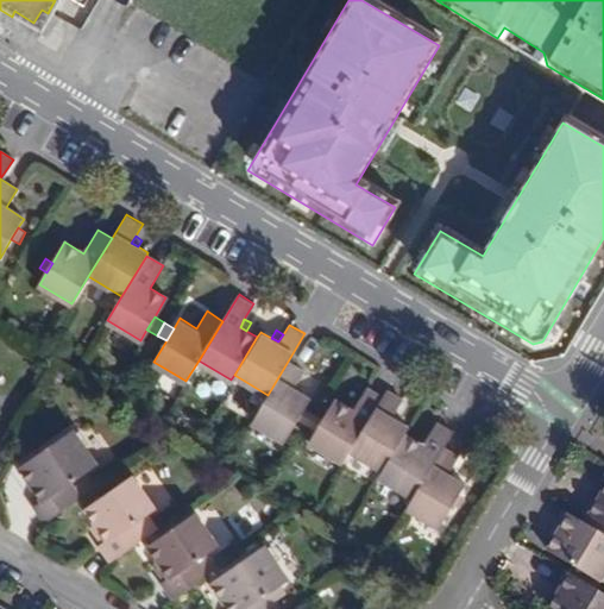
[(285,439),(297,420),(306,406),(310,397),(294,387),(304,369),(289,359),(268,395),(253,420),(285,439)]
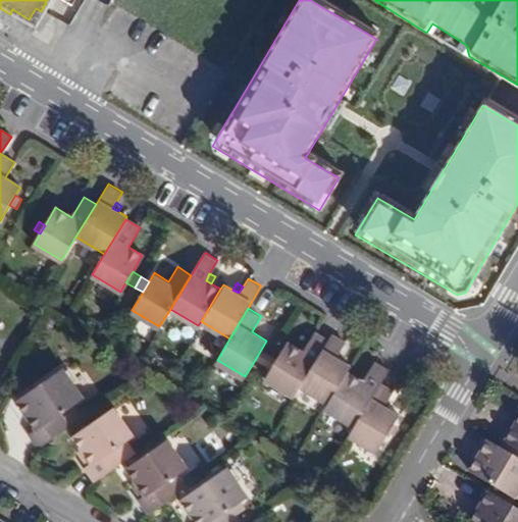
[(300,386),(327,340),(315,331),(303,351),(288,342),(277,358),(271,369),(265,378),(294,397),(300,386)]
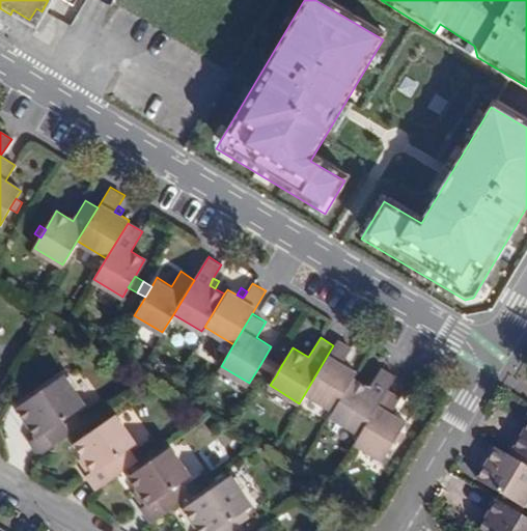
[(333,410),(353,376),(356,371),(348,367),(340,363),(344,357),(350,347),(336,340),(333,345),(305,393),(333,410)]
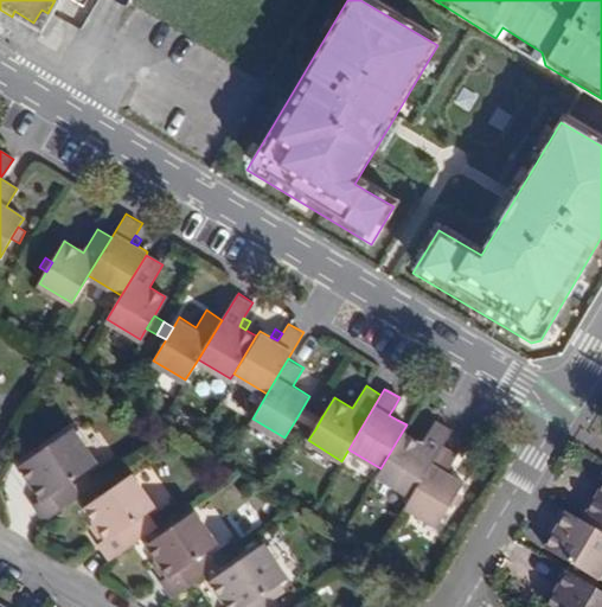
[(314,410),(305,404),(296,419),(306,423),(314,410)]
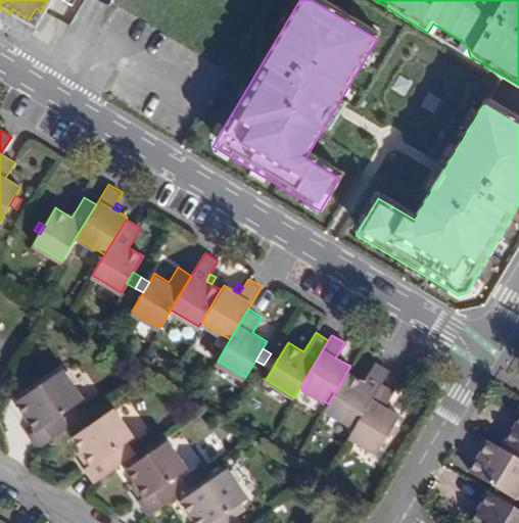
[(345,355),(339,351),(335,358),(342,362),(345,355)]
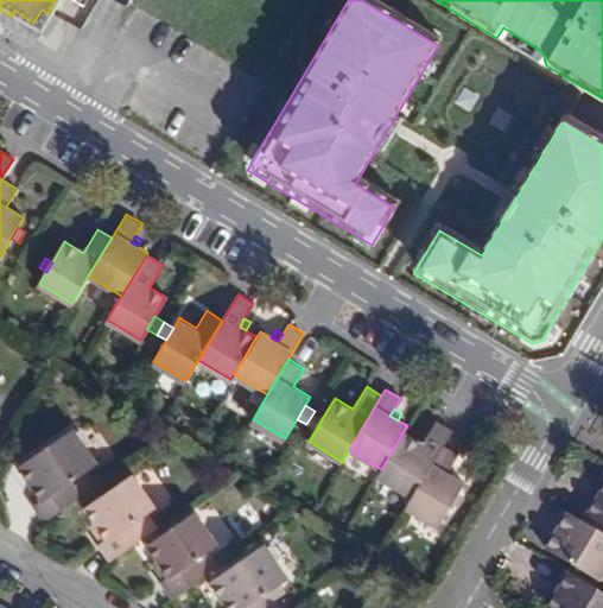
[(323,417),(315,411),(306,424),(316,430),(323,417)]
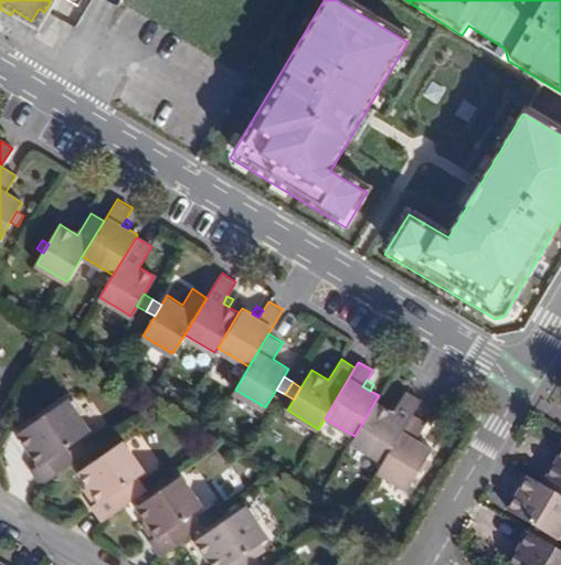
[(381,461),(409,416),(417,401),(404,393),(397,406),(393,413),(387,408),(376,401),(355,436),(351,443),(381,461)]
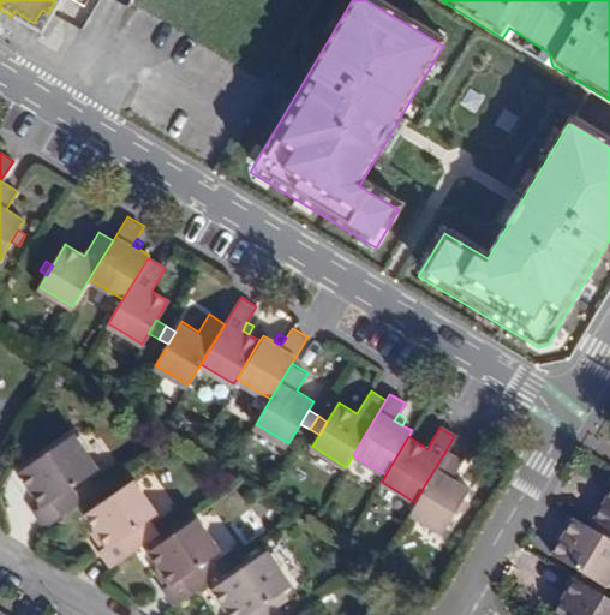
[(45,526),(79,502),(70,488),(96,469),(73,434),(18,471),(41,505),(34,509),(45,526)]
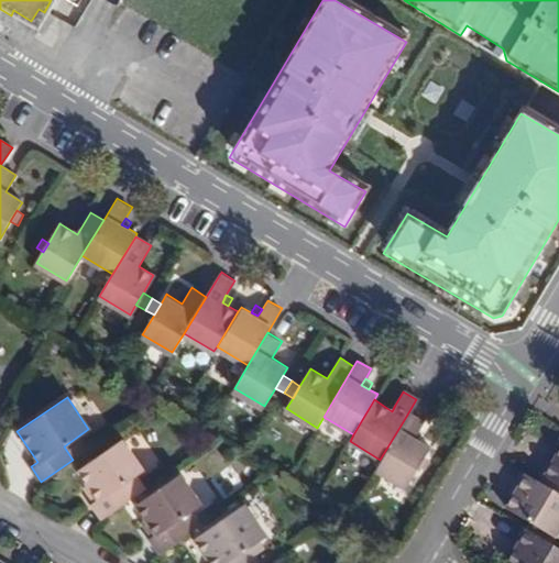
[(388,400),(385,407),(392,411),(395,405),(388,400)]
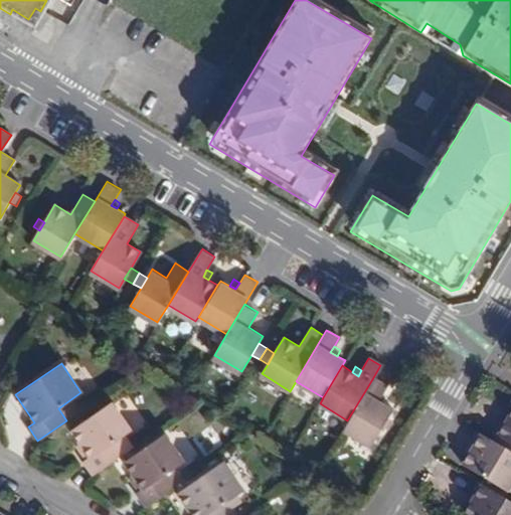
[(369,447),(381,427),(386,418),(392,409),(377,401),(386,387),(372,379),(347,420),(342,431),(369,447)]
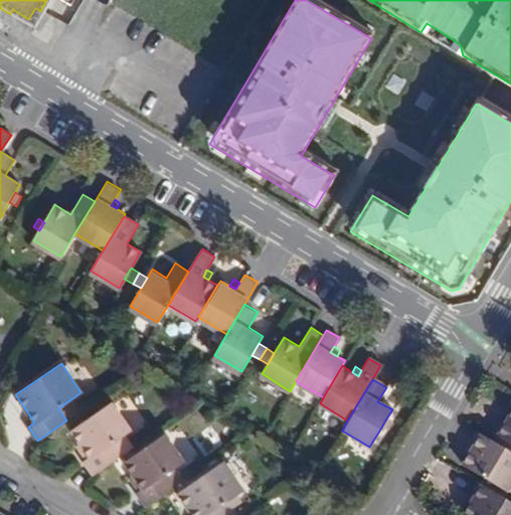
[(83,461),(92,473),(120,454),(113,442),(129,430),(112,402),(72,430),(80,443),(76,445),(86,459),(83,461)]
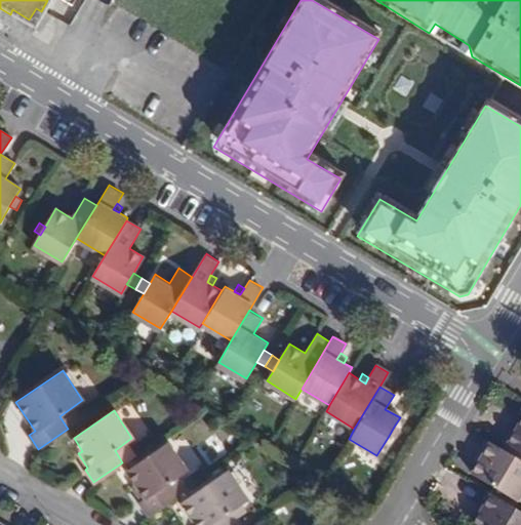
[(399,431),(394,427),(389,436),(395,439),(399,431)]
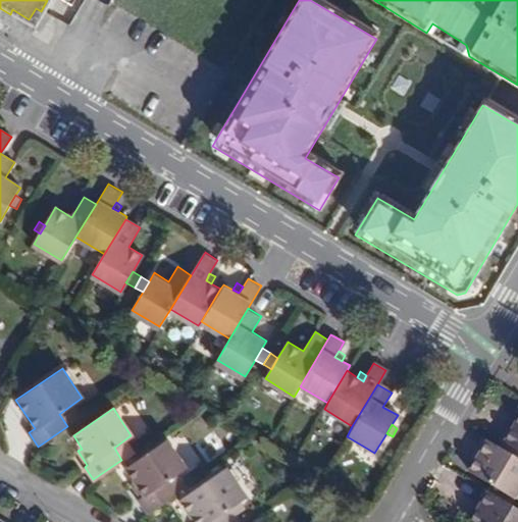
[(517,428),(514,426),(506,440),(517,447),(517,428)]
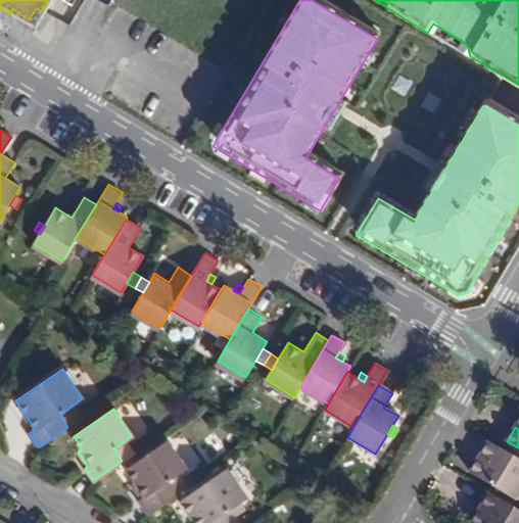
[(518,498),(518,459),(487,440),(480,454),(484,457),(480,463),(474,474),(518,500),(518,498)]
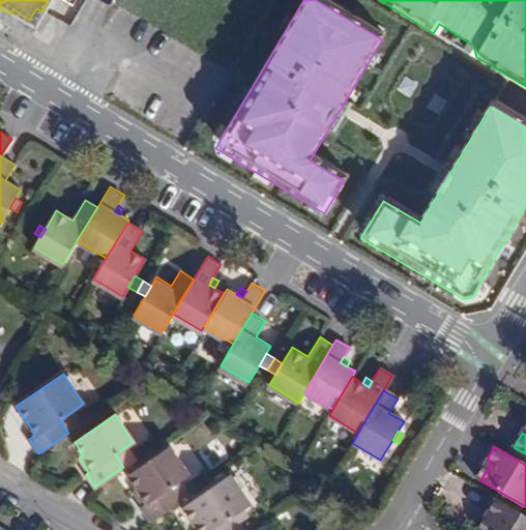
[(148,519),(178,499),(170,487),(187,474),(169,447),(127,474),(137,489),(133,491),(142,504),(140,506),(148,519)]
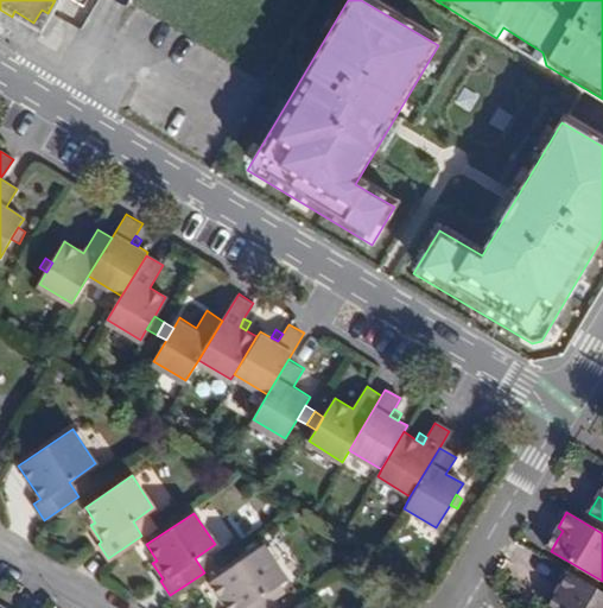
[(563,531),(558,527),(553,536),(558,538),(563,531)]
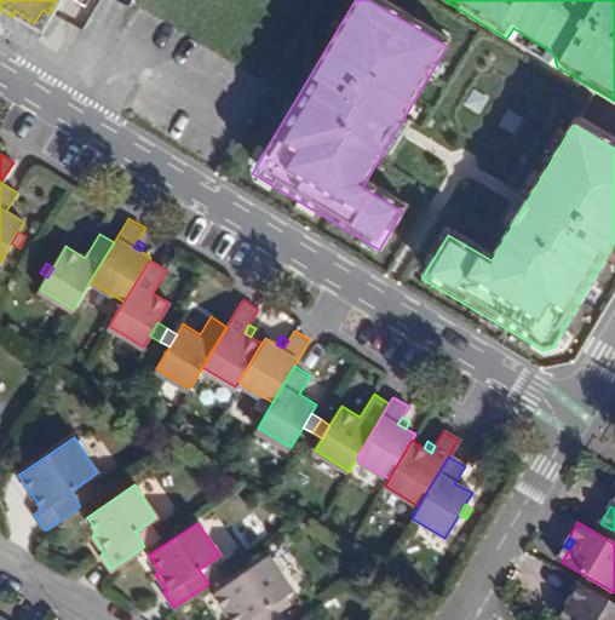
[(271,619),(264,608),(291,590),(268,554),(213,592),(231,619),(271,619)]
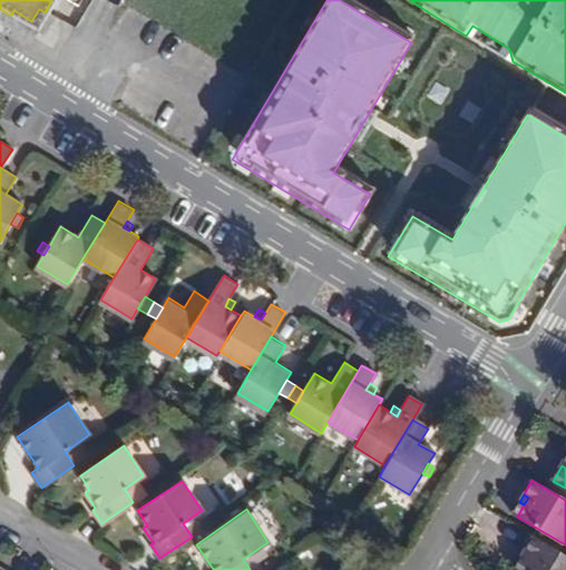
[(565,569),(565,554),(535,537),(526,550),(530,553),(526,560),(519,569),(565,569)]
